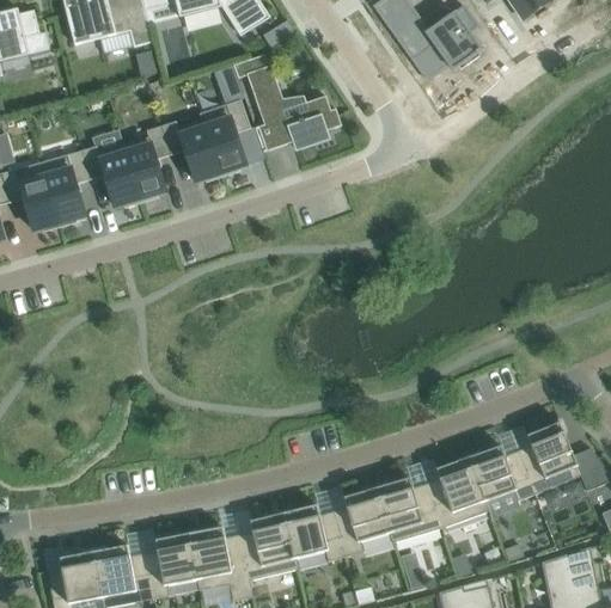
[(62,0),(73,43),(128,30),(132,44),(151,40),(144,10),(110,18),(105,0),(62,0)]
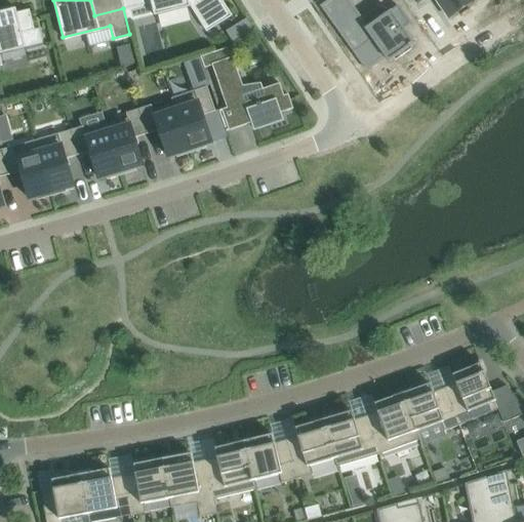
[(121,0),(125,19),(128,18),(128,17),(126,18),(124,6),(136,3),(149,0),(150,1),(152,7),(151,7),(152,13),(155,12),(186,5),(189,4),(192,8),(204,28),(210,25),(211,25),(229,13),(232,17),(233,16),(222,0),(121,0)]
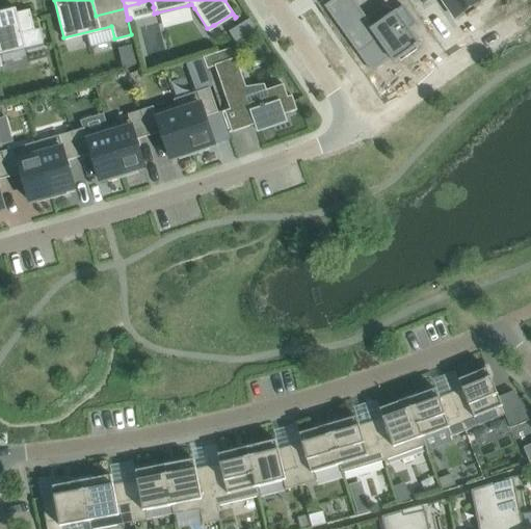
[(328,0),(323,4),(357,51),(376,37),(392,59),(413,45),(414,47),(417,45),(416,43),(417,42),(406,27),(414,22),(401,4),(371,26),(352,0),(328,0)]
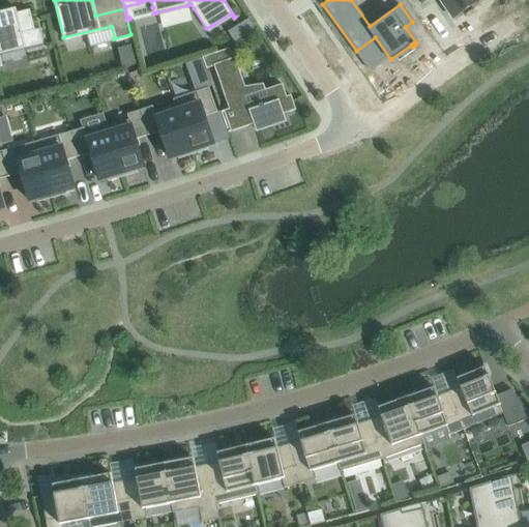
[(419,0),(420,1),(422,0),(440,0),(451,16),(473,0),(419,0)]
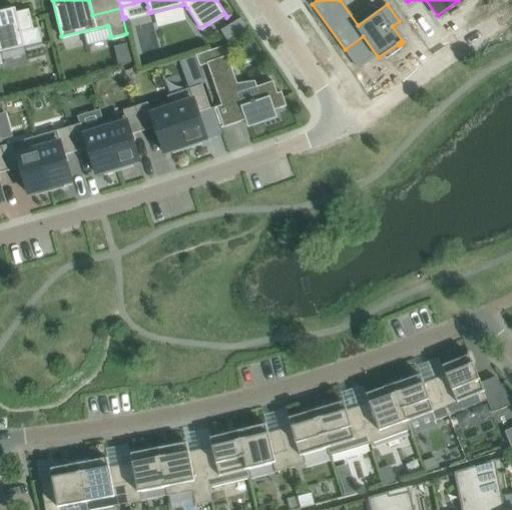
[(0,63),(1,63),(0,58),(0,50),(23,45),(20,31),(32,28),(27,7),(15,10),(14,6),(0,9),(0,63)]
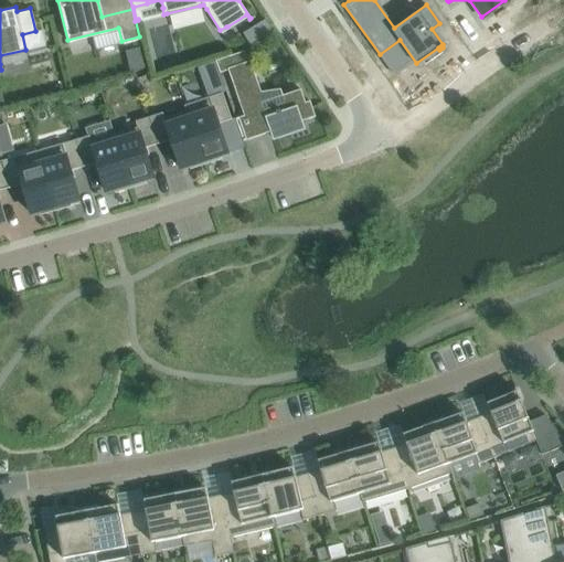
[(265,19),(253,27),(259,38),(272,30),(265,19)]
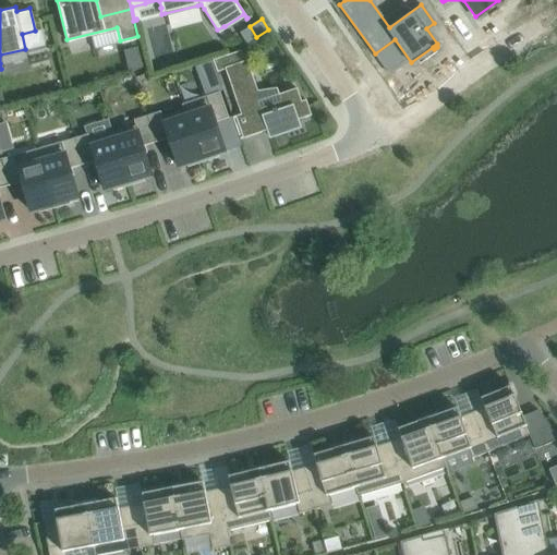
[(231,116),(239,137),(243,136),(259,130),(258,128),(264,125),(267,133),(299,122),(297,118),(310,113),(304,98),(300,99),(295,86),(277,93),(279,99),(259,107),(252,85),(254,84),(245,58),(234,62),(231,52),(240,49),(212,58),(216,70),(223,68),(240,112),(231,116)]
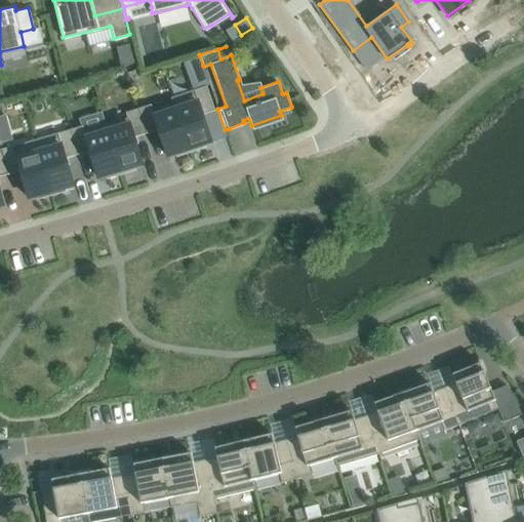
[(131,54),(118,58),(120,65),(133,62),(131,54)]
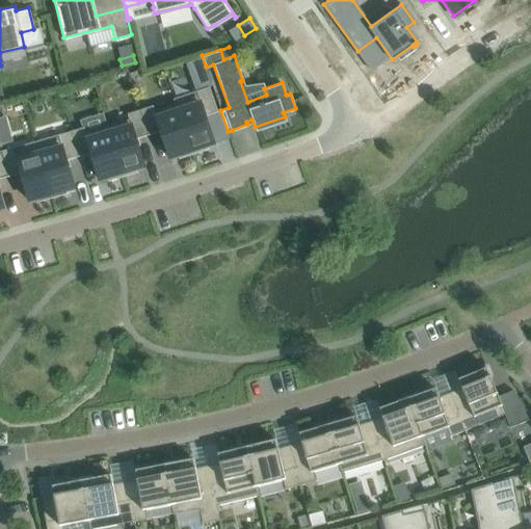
[(173,98),(175,103),(176,103),(191,152),(205,148),(204,144),(213,141),(204,114),(216,110),(208,85),(173,98)]
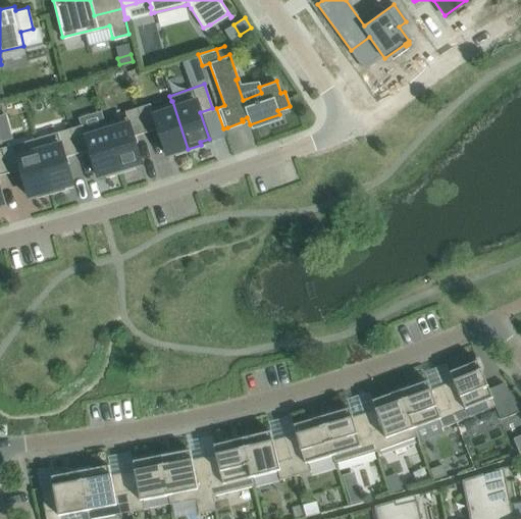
[(149,102),(137,106),(144,131),(156,126),(165,153),(173,151),(174,154),(188,149),(172,101),(171,101),(151,108),(149,102)]
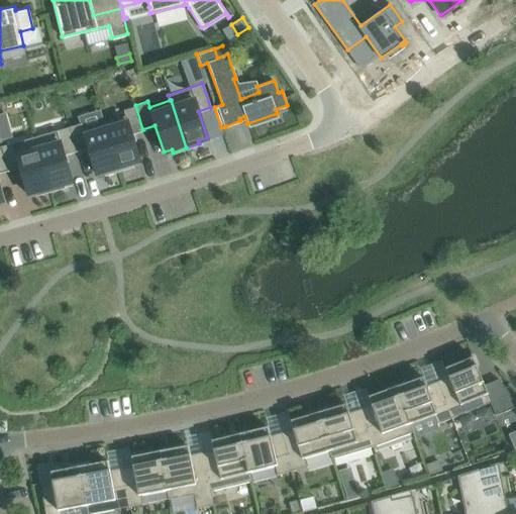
[(124,115),(103,121),(118,170),(131,166),(130,163),(138,160),(130,133),(142,129),(135,105),(122,109),(124,115)]
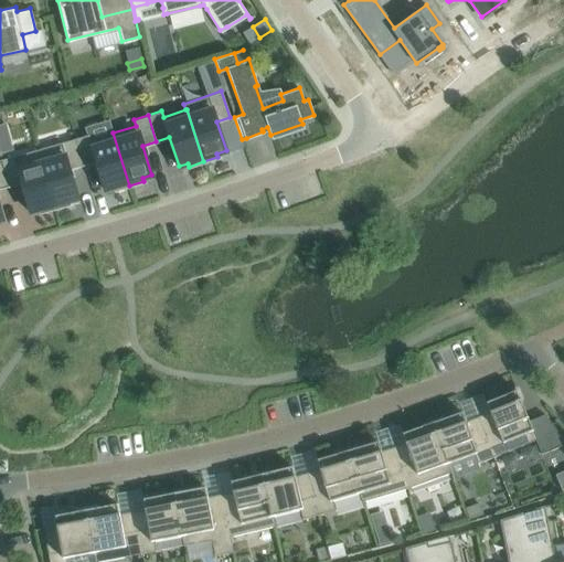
[(129,186),(113,133),(89,140),(87,134),(74,138),(82,165),(95,160),(104,189),(114,187),(115,190),(129,186)]
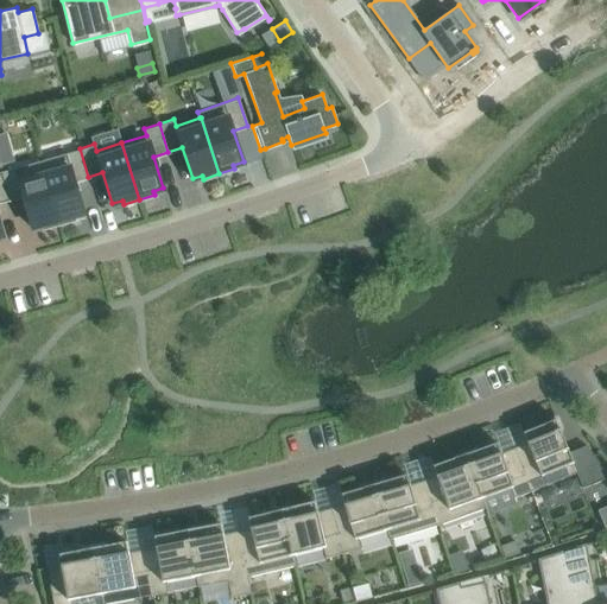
[(74,182),(88,177),(80,148),(39,160),(58,223),(74,220),(73,216),(83,213),(74,182)]
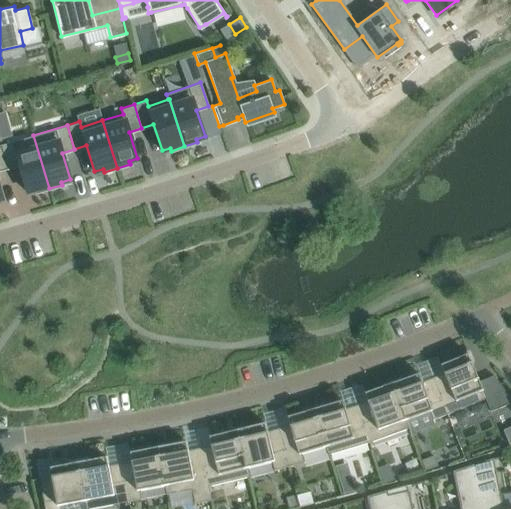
[(49,188),(33,135),(12,141),(0,144),(7,168),(19,165),(26,191),(35,189),(36,192),(49,188)]
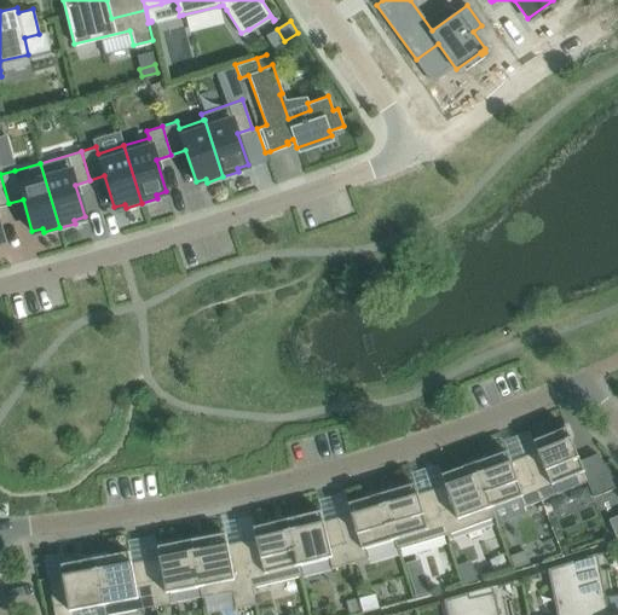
[(536,450),(523,454),(539,499),(585,480),(591,495),(617,485),(617,481),(596,452),(578,459),(565,425),(531,439),(536,450)]
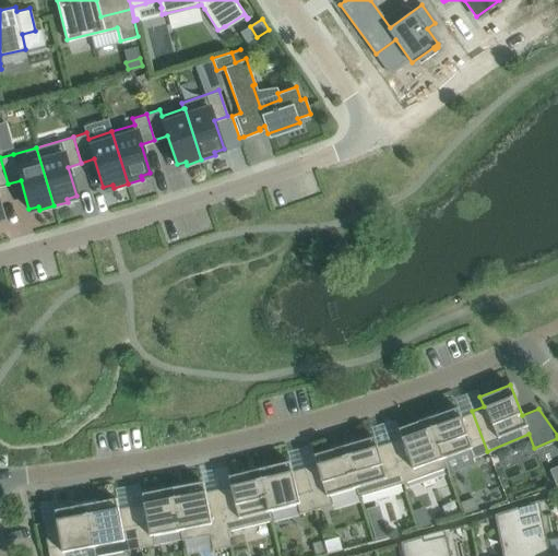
[(456,406),(427,416),(441,458),(442,457),(469,448),(472,457),(487,451),(472,411),(460,415),(456,406)]
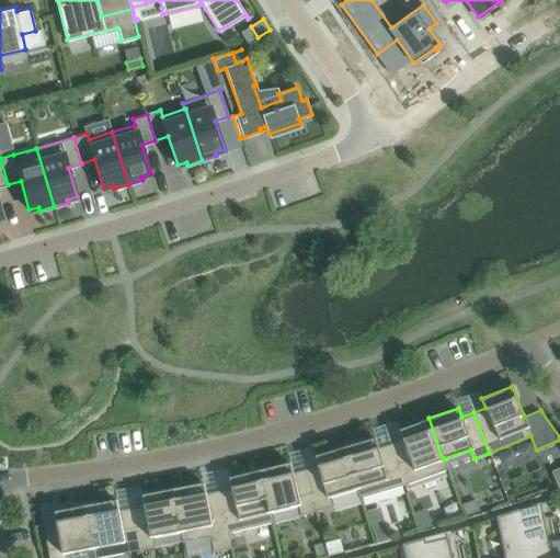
[(401,439),(389,442),(403,484),(447,467),(444,458),(443,459),(429,418),(398,429),(401,439)]
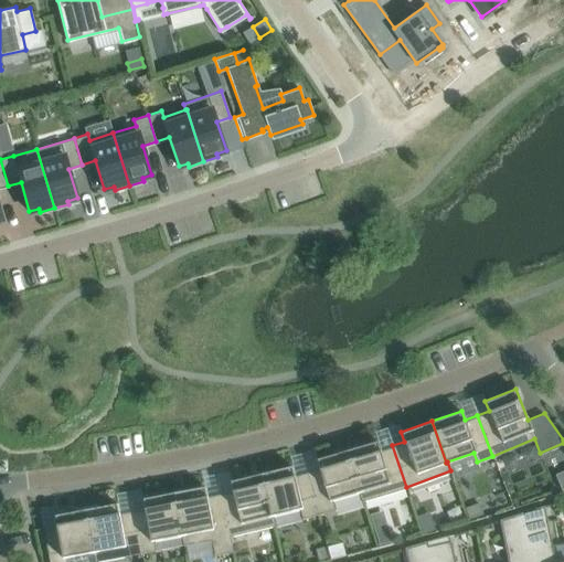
[(376,439),(347,449),(359,490),(358,491),(361,500),(406,487),(392,445),(380,449),(376,439)]
